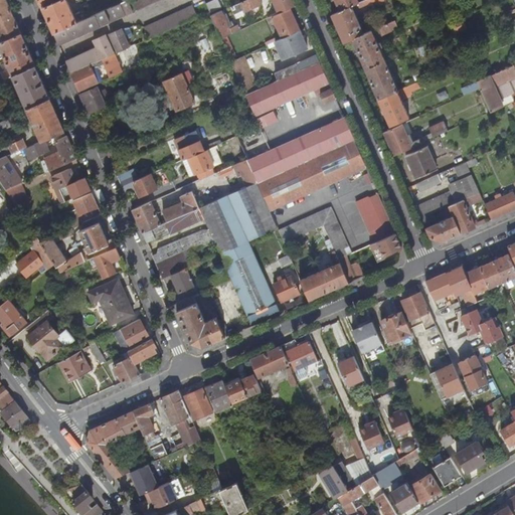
[(0,0),(0,16),(12,12),(6,0),(0,0)]
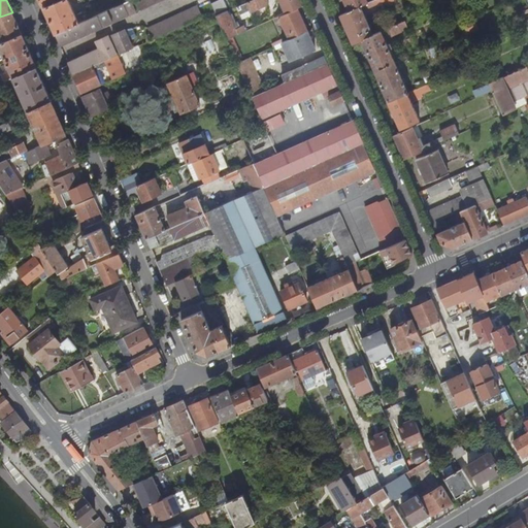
[(70,0),(61,0),(45,7),(57,33),(80,23),(70,0)]
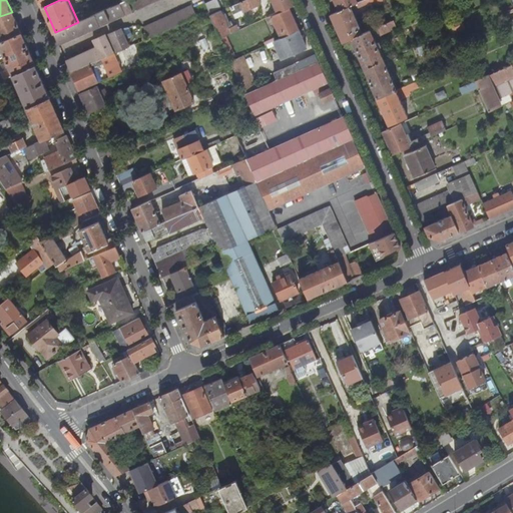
[(128,0),(127,0),(78,22),(55,32),(60,43),(134,11),(128,0)]
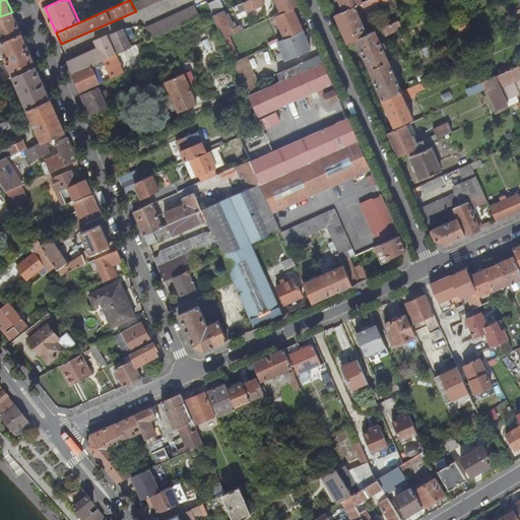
[(135,0),(140,10),(161,0),(135,0)]
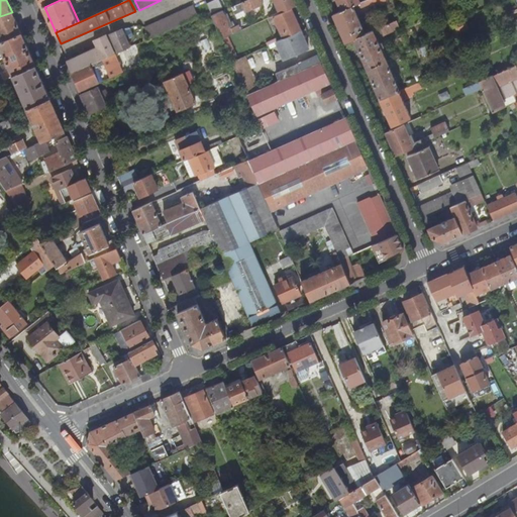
[(263,0),(246,0),(242,2),(246,11),(265,3),(263,0)]
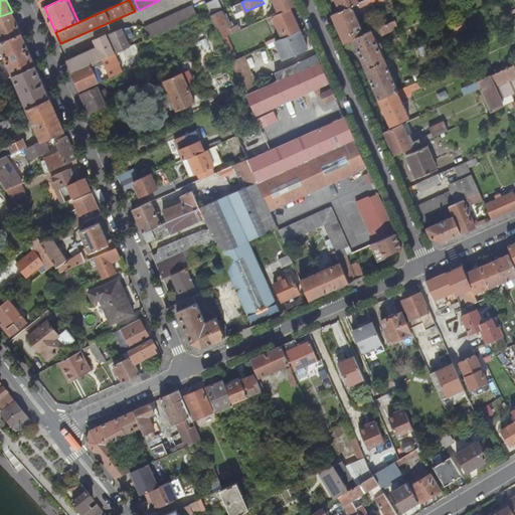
[(274,0),(280,12),(292,7),(296,5),(294,0),(274,0)]
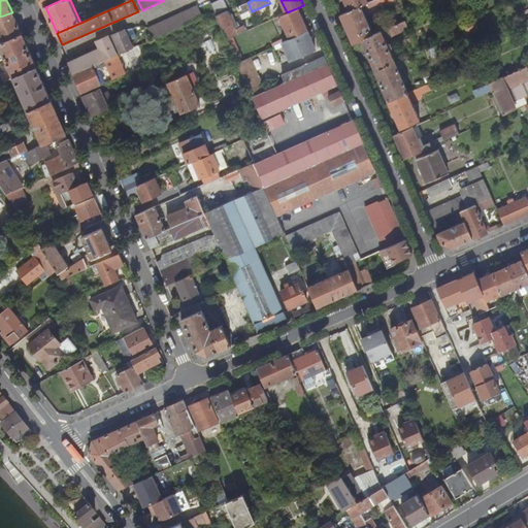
[(344,0),(350,11),(362,5),(365,4),(369,2),(368,0),(344,0)]
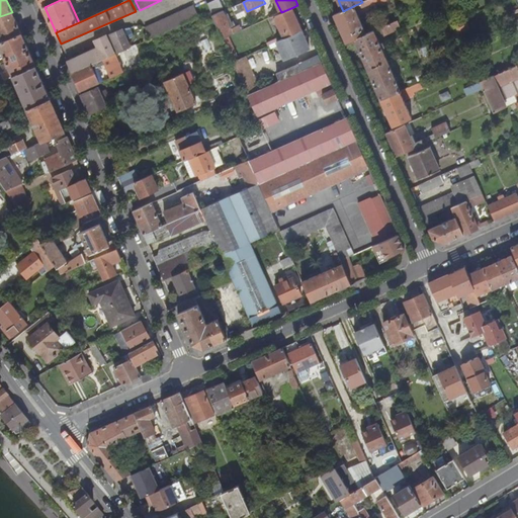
[(195,5),(147,26),(152,37),(200,16),(195,5)]
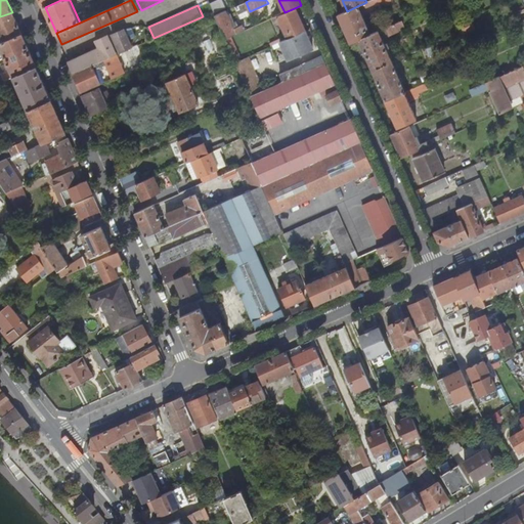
[(347,11),(339,14),(351,43),(359,39),(372,34),(359,5),(347,11)]
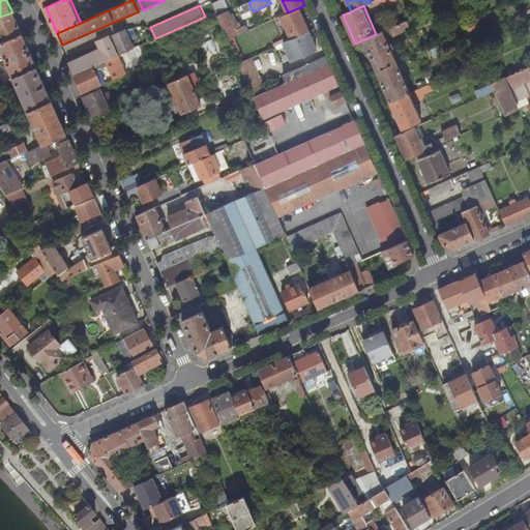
[(282,16),(292,39),(310,31),(300,7),(288,12),(282,16)]
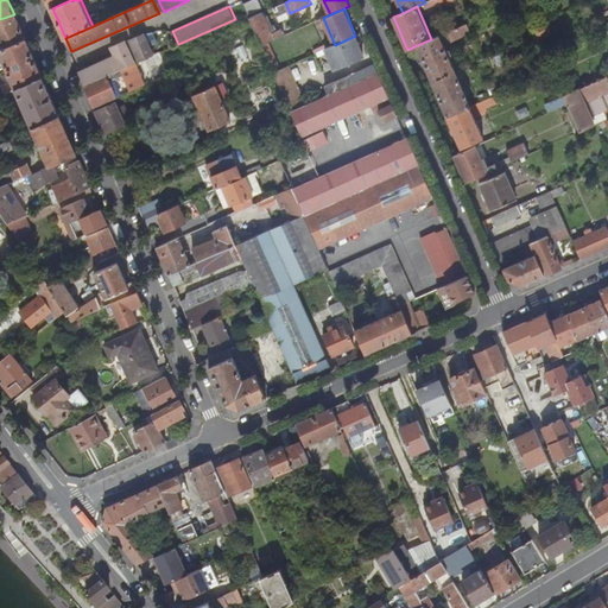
[(251,18),(263,45),(276,39),(263,13),(251,18)]
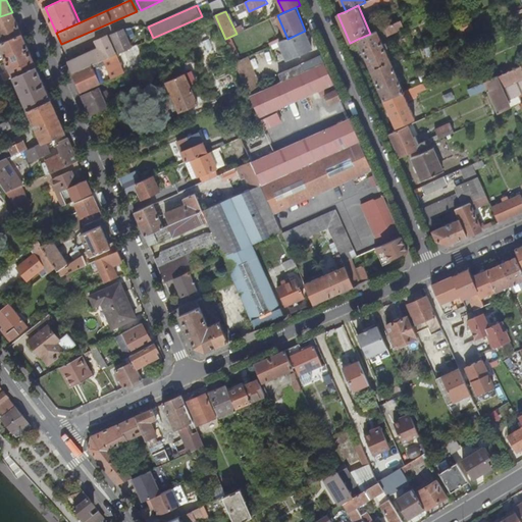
[(12,12),(0,16),(0,24),(15,18),(12,12)]
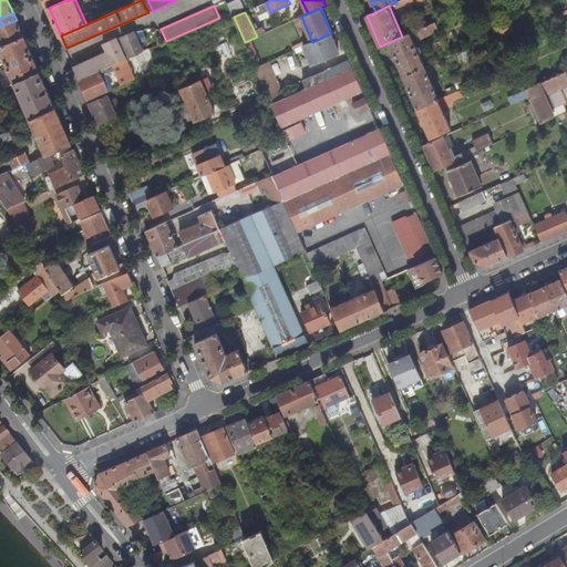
[(498,24),(502,31),(503,35),(515,30),(509,19),(498,24)]
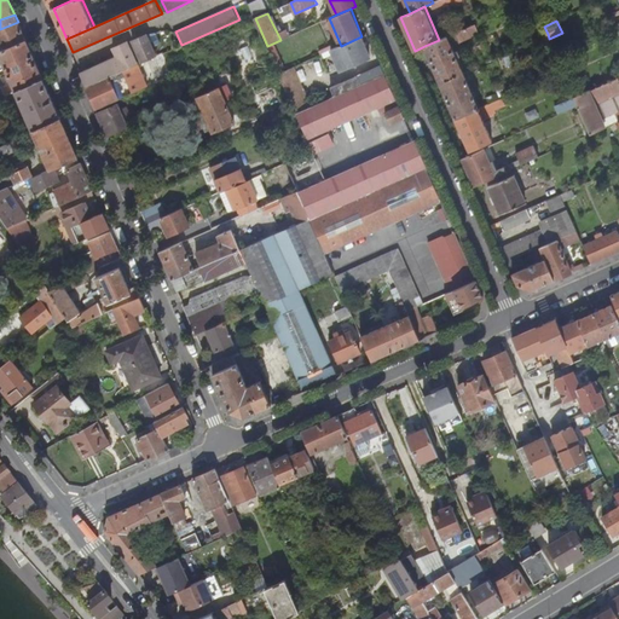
[(0,29),(0,44),(3,51),(27,41),(18,22),(0,29)]
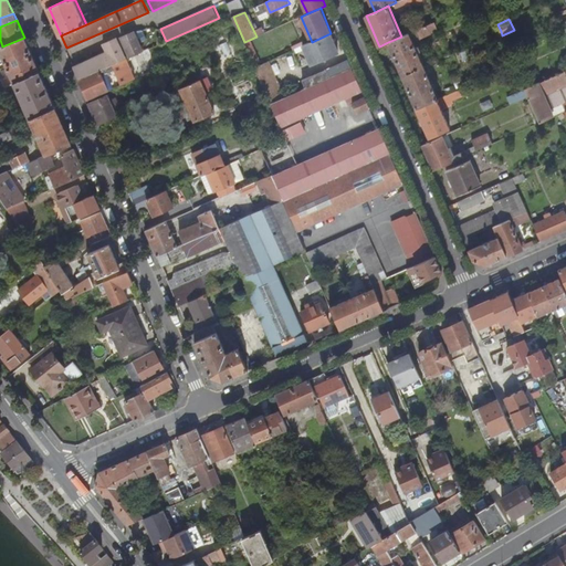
[(436,21),(401,37),(388,42),(404,75),(425,65),(417,46),(413,41),(417,40),(439,30),(436,21)]
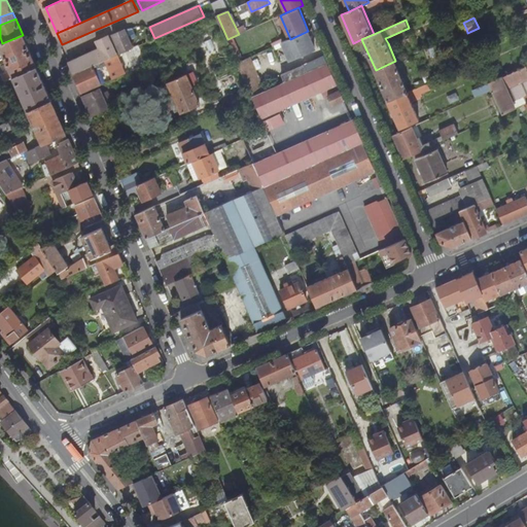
[(114,34),(123,53),(135,47),(126,29),(114,34)]
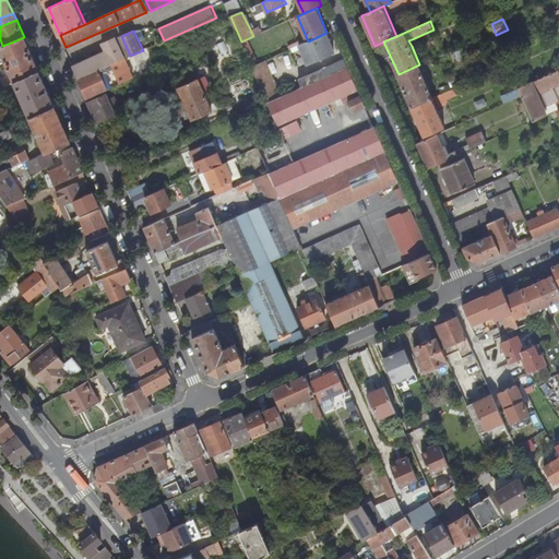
[(316,60),(317,61),(335,52),(326,33),(308,42),(300,45),(309,63),(316,60)]
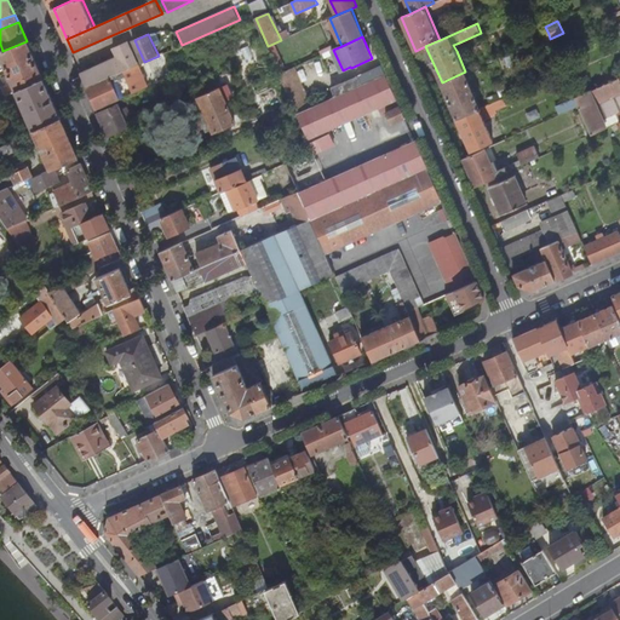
[(0,52),(0,56),(16,91),(42,79),(27,41),(3,51),(0,52)]
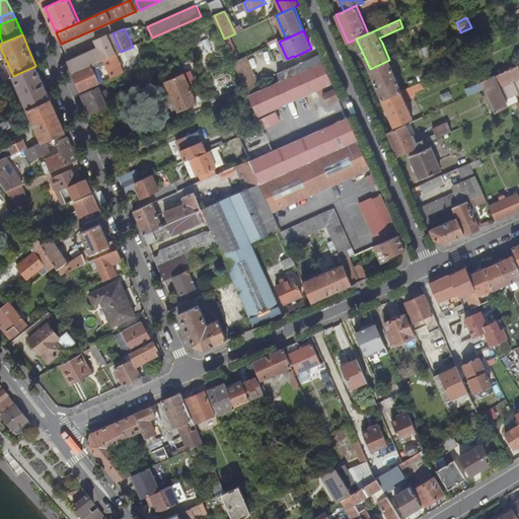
[(99,48),(69,61),(73,72),(116,54),(108,38),(106,39),(105,36),(98,39),(99,42),(97,43),(99,48)]
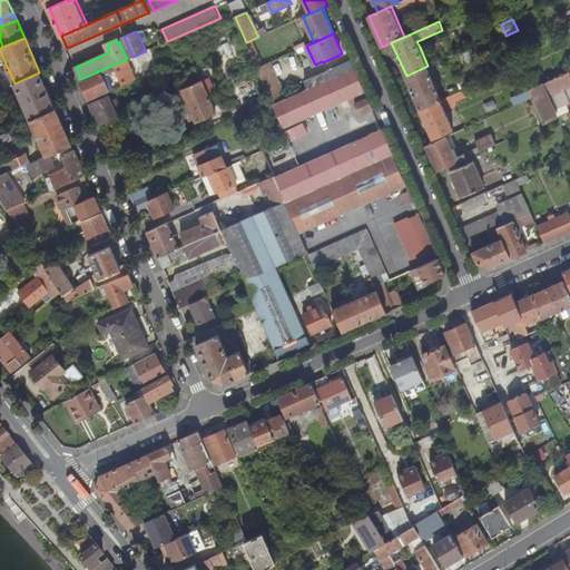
[(127,59),(80,79),(90,100),(138,79),(128,58),(127,59)]
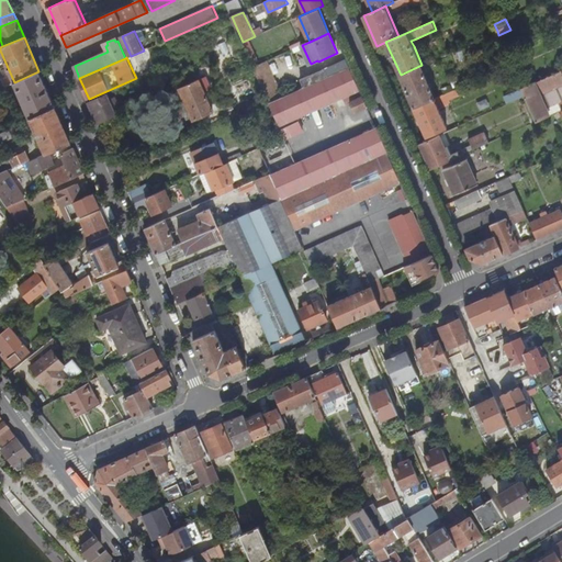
[(303,79),(306,86),(350,66),(347,59),(303,79)]
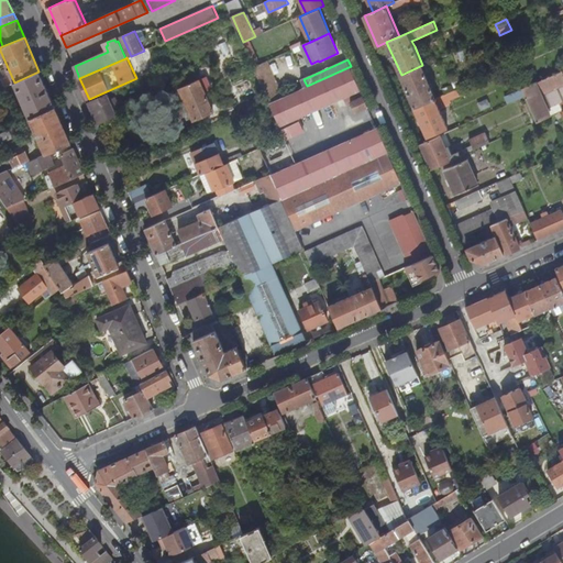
[(267,61),(254,66),(271,102),(284,96),(267,61)]
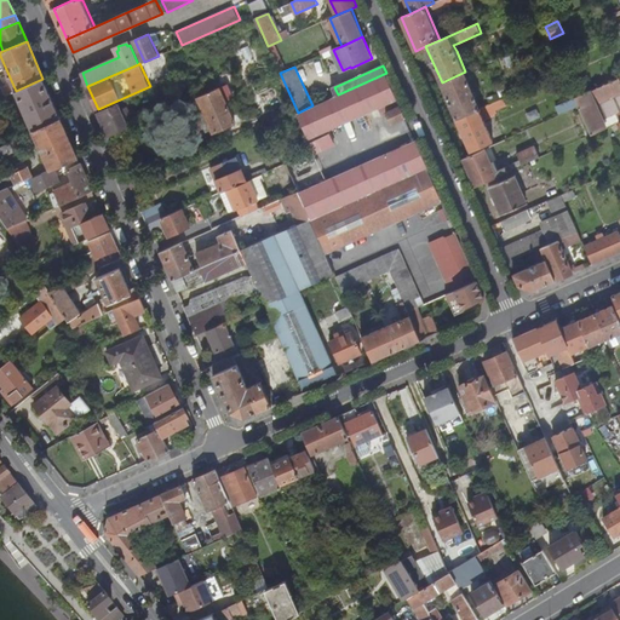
[(442,82),(458,118),(481,107),(465,72),(442,82)]
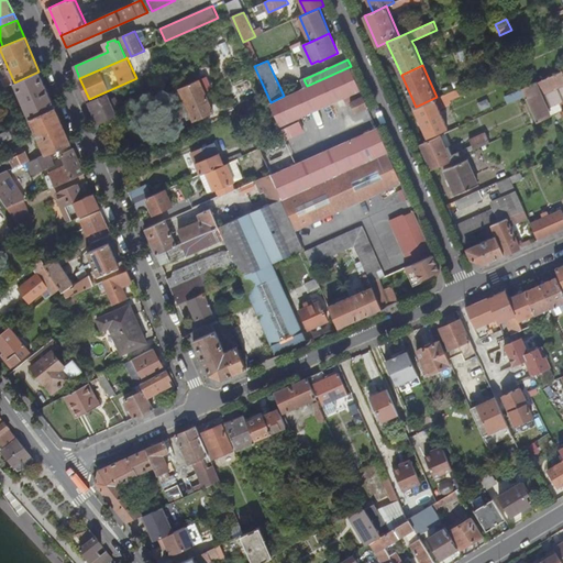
[(361,89),(351,66),(307,86),(284,96),(271,102),(286,138),(302,131),(297,118),(299,117),(349,95),(361,89)]
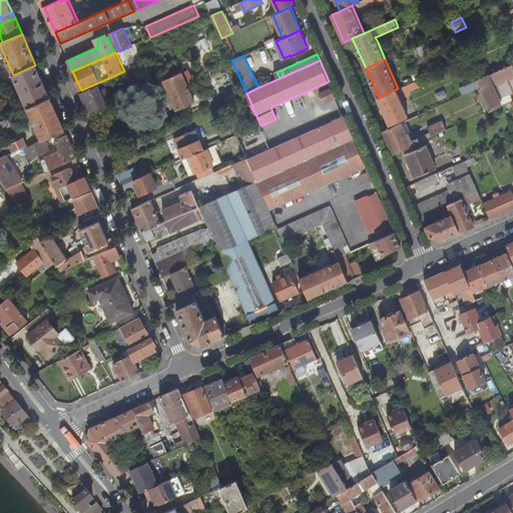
[(512,63),(490,73),(495,85),(512,77),(512,63)]
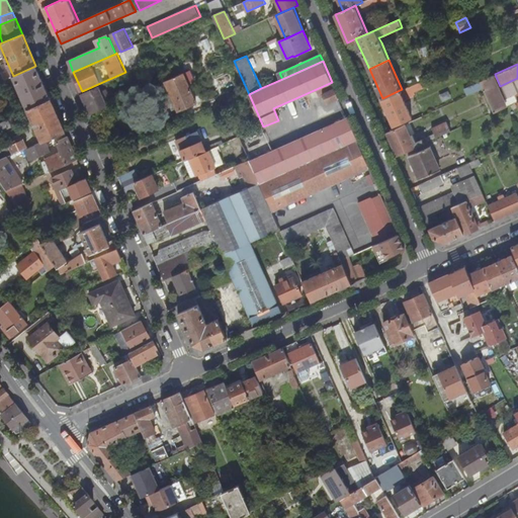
[(13,76),(27,109),(28,109),(51,99),(35,66),(13,76)]
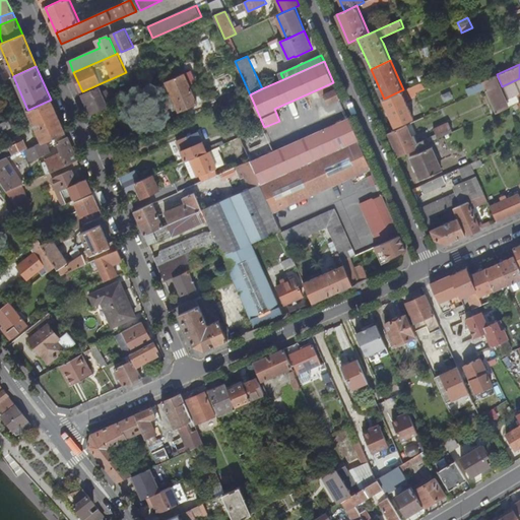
[(167,81),(180,112),(189,108),(198,104),(185,73),(167,81)]
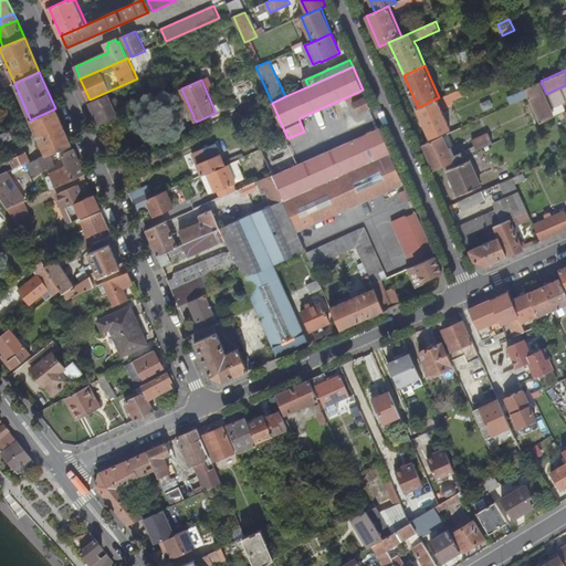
[(530,96),(541,123),(556,115),(546,94),(541,81),(525,87),(530,96)]
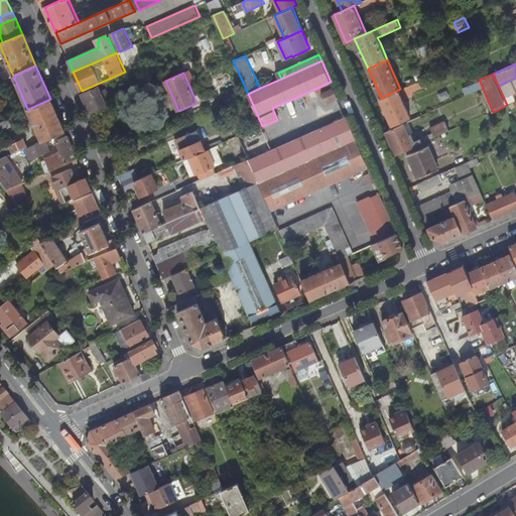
[(515,78),(498,86),(507,105),(515,101),(515,78)]
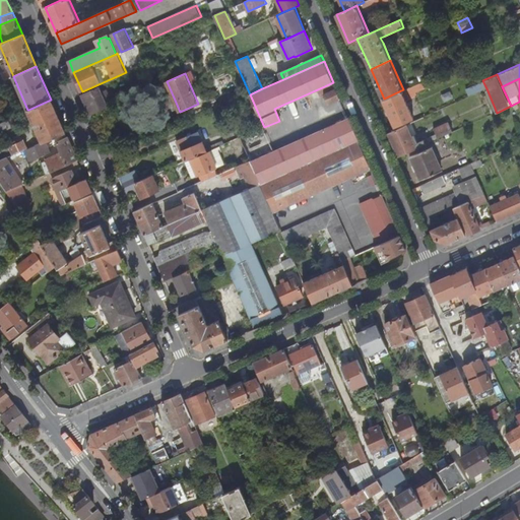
[(412,86),(414,92),(424,88),(421,81),(419,82),(412,85),(412,86)]
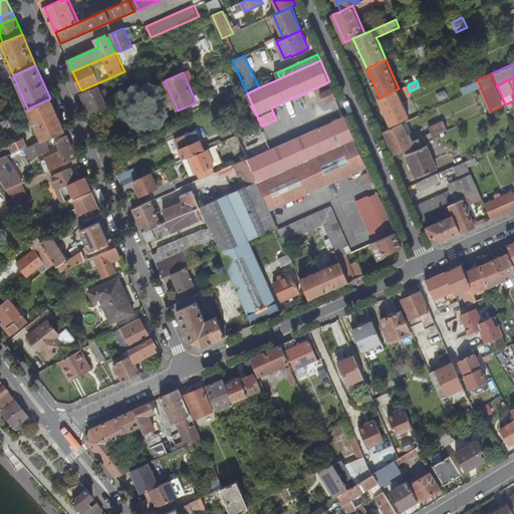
[(329,81),(318,86),(320,92),(331,87),(329,81)]
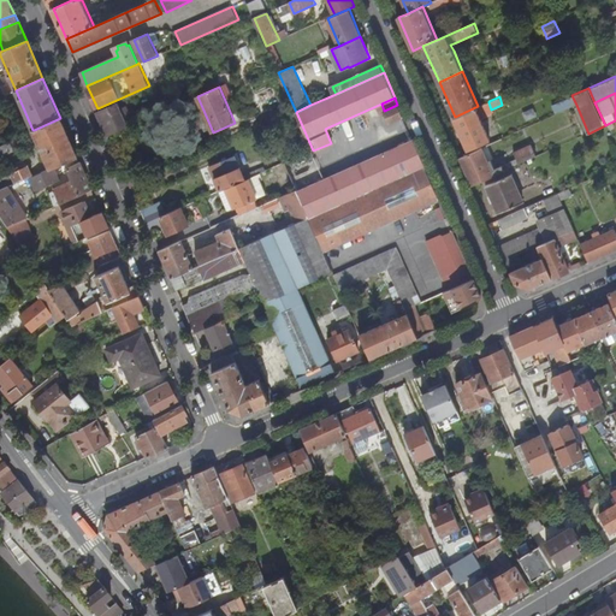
[(455,117),(469,150),(491,140),(481,118),(493,112),(491,110),(489,102),(478,106),(455,117)]
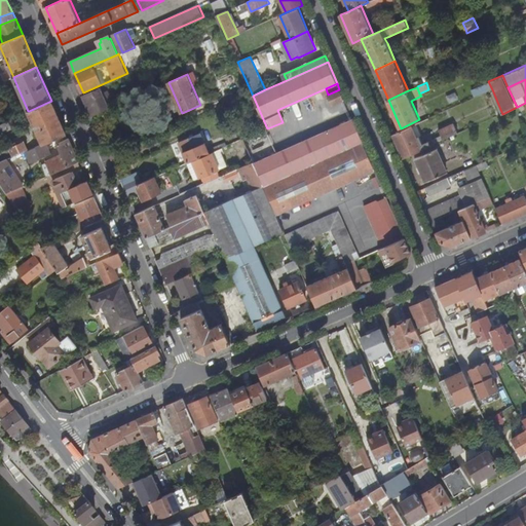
[(84,96),(94,115),(110,108),(101,88),(84,96)]
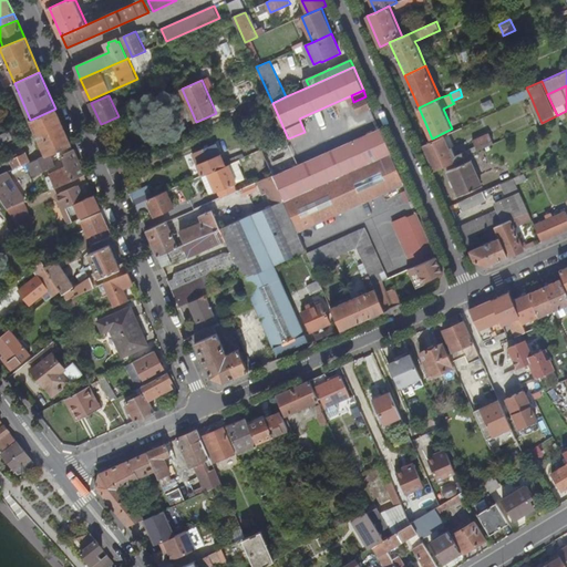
[(353,102),(359,113),(371,107),(366,96),(353,102)]
